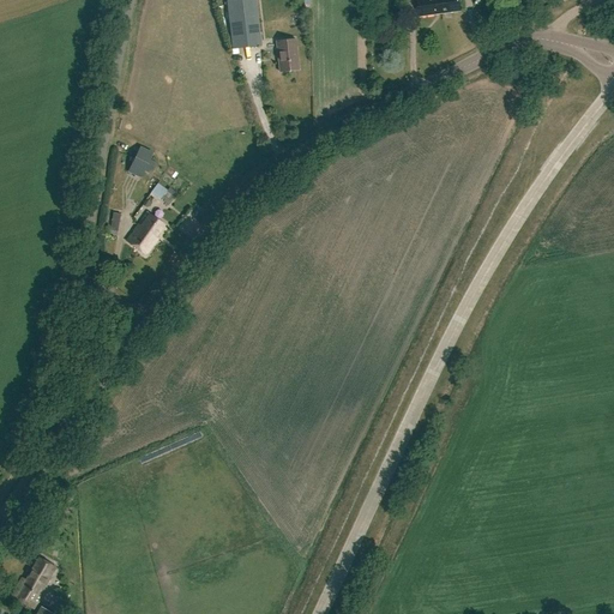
[(260,46),(256,0),(247,0),(226,2),(232,49),(260,46)]
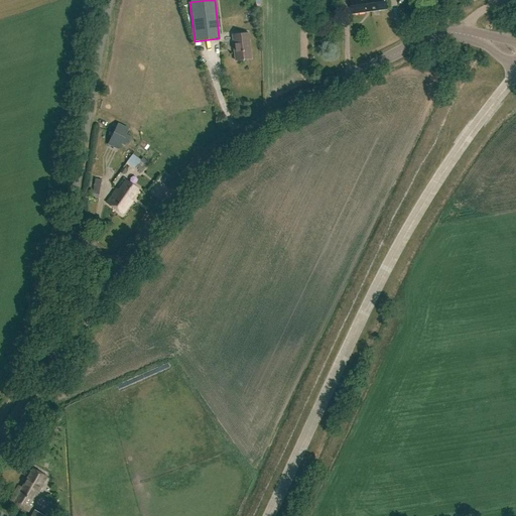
[(350,0),(352,15),(371,12),(369,0),(350,0)]
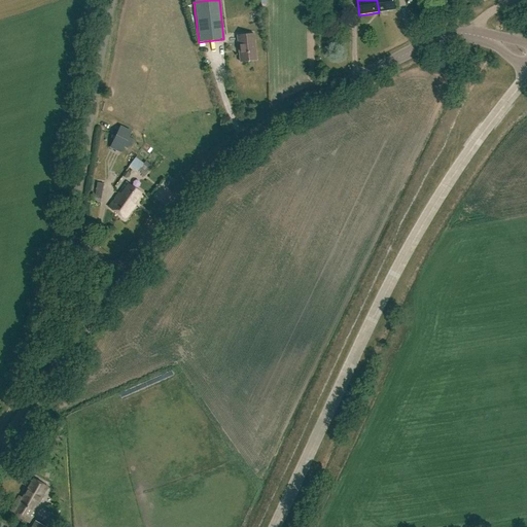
[(377,0),(379,12),(394,11),(392,0),(377,0)]
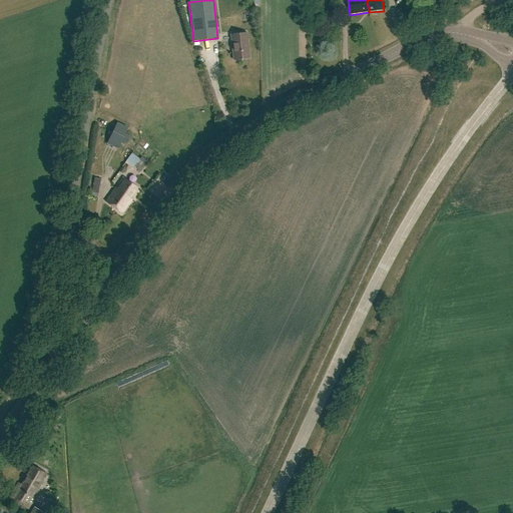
[(248,60),(246,32),(230,34),(233,61),(248,60)]
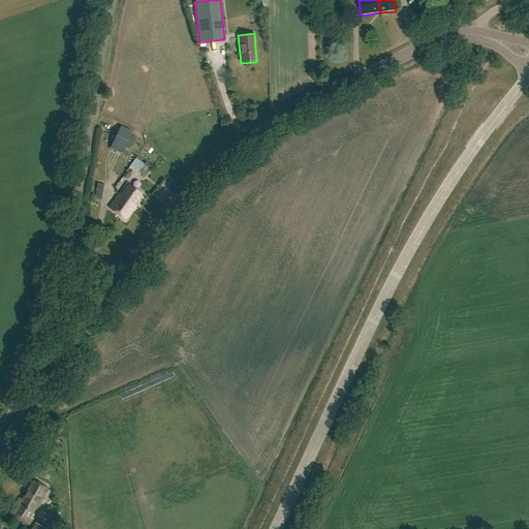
[(131,131),(120,125),(109,148),(121,153),(124,147),(129,149),(133,139),(129,137),(131,131)]
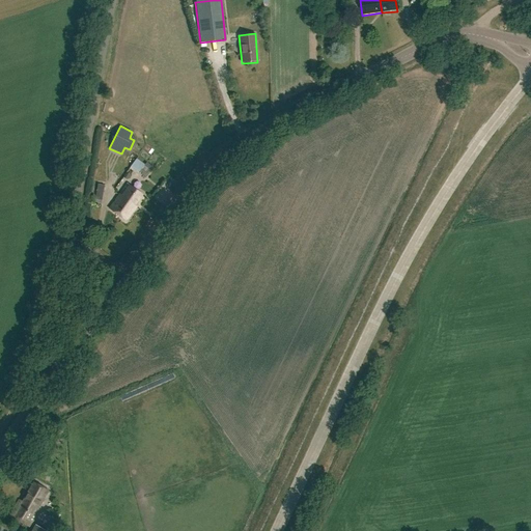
[(137,159),(131,166),(138,172),(144,165),(137,159)]
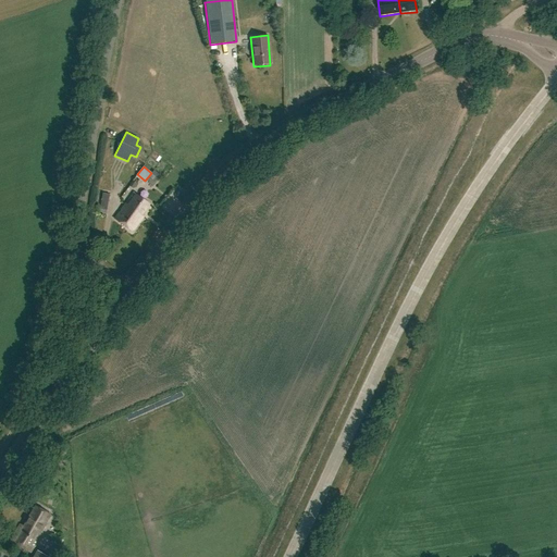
[(124,203),(140,214),(148,203),(133,193),(124,203)]
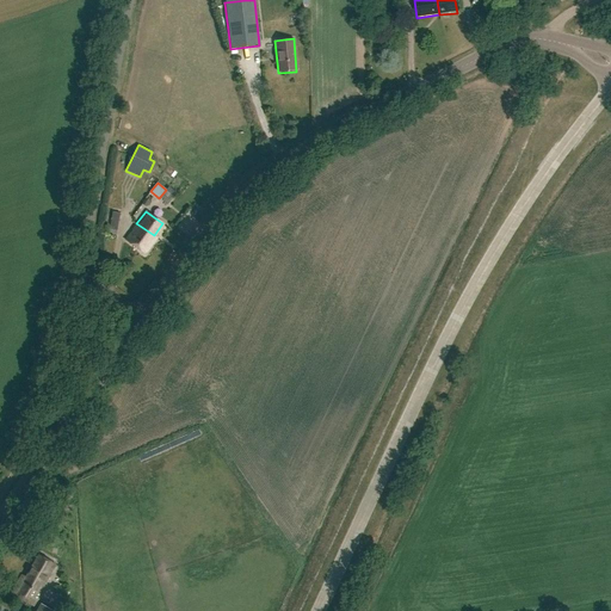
[(136,223),(125,240),(146,254),(156,238),(154,235),(136,223)]
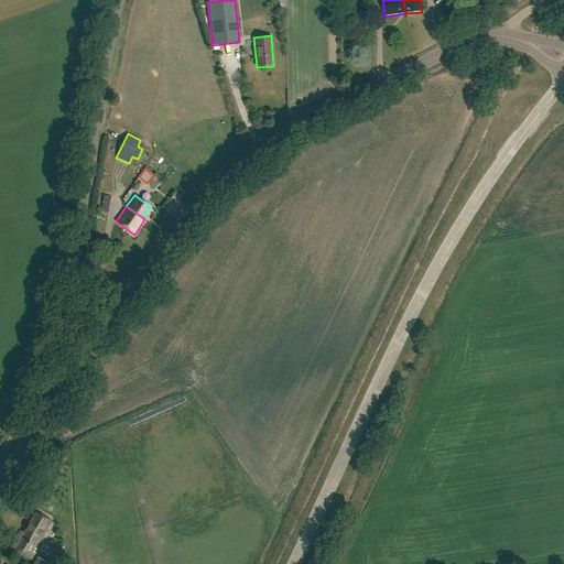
[(41,544),(50,528),(53,522),(36,512),(34,518),(24,534),(21,532),(11,550),(31,562),(41,544)]
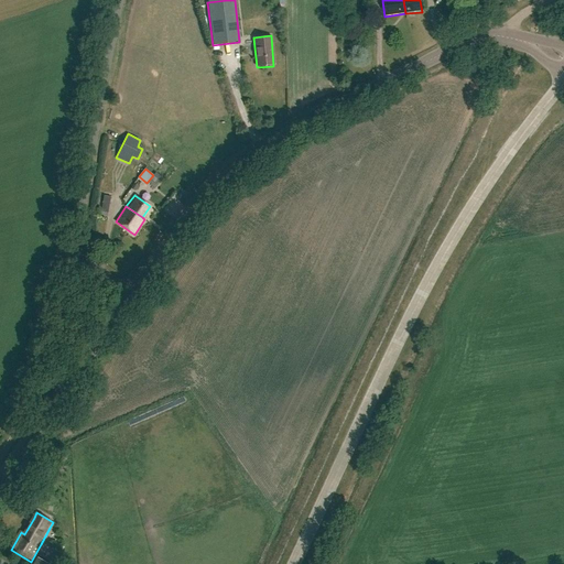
All buildings are outlined.
